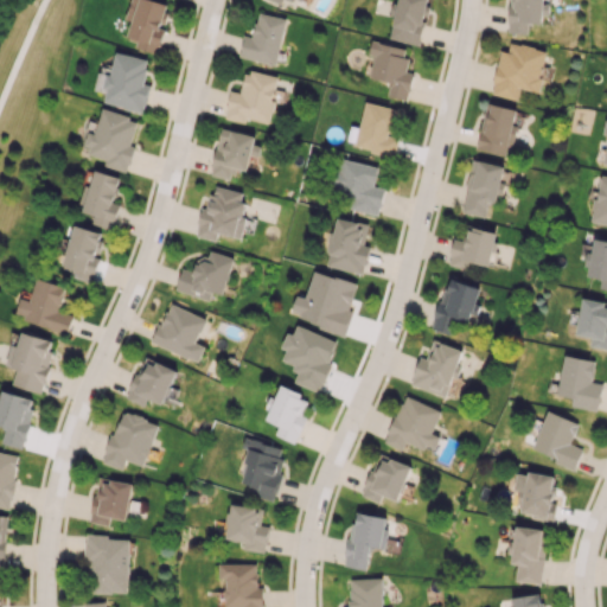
[(158,52),(165,26),(166,26),(172,5),(155,0),(139,0),(138,5),(132,4),(128,18),(133,20),(126,43),(158,52)]
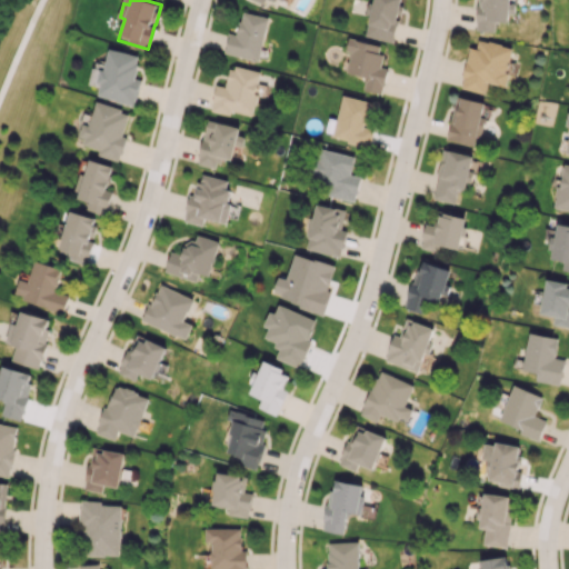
[(401,0),(372,0),(365,36),(392,42),(401,0)]
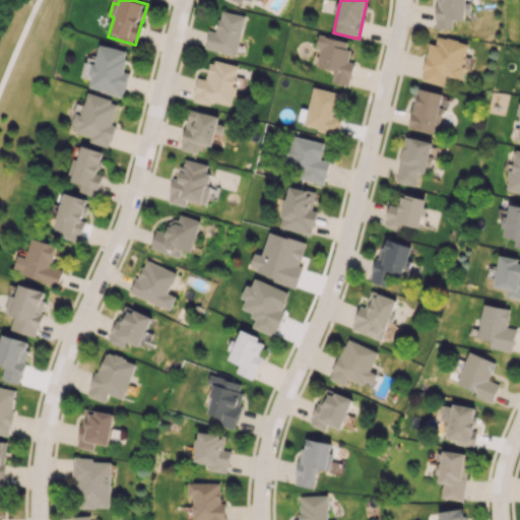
[(466,0),(437,0),(435,27),(452,28),(453,19),(467,20),(469,3),(466,2),(466,0)]
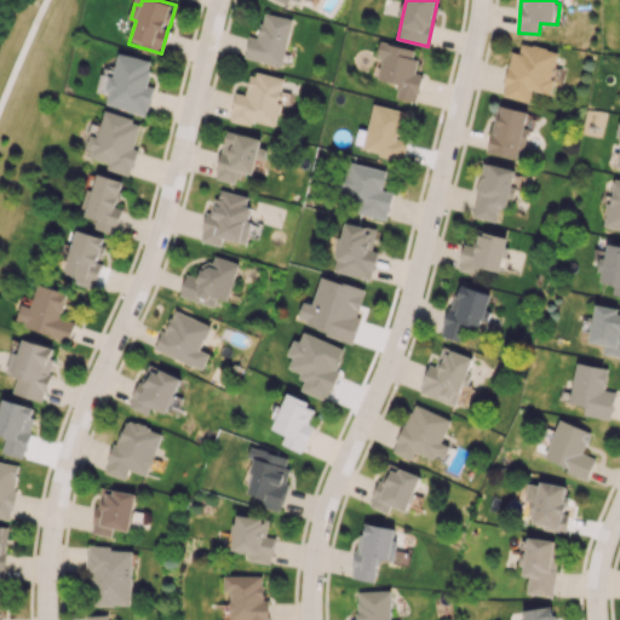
[(282,65),(291,18),(264,13),(259,38),(250,35),(245,58),(282,65)]
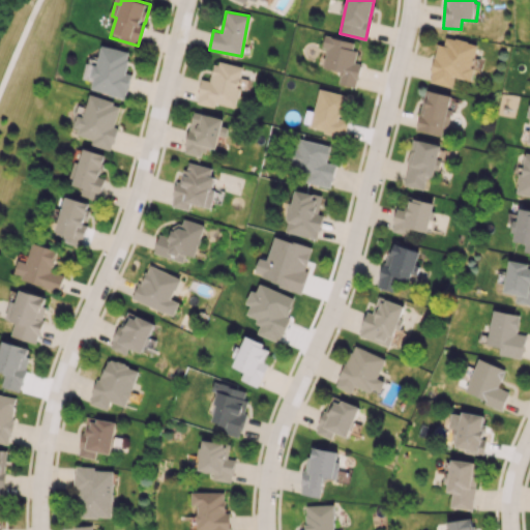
[(355,87),(361,64),(353,61),(357,43),(325,34),(322,48),(327,49),(322,66),(341,71),(339,83),(355,87)]
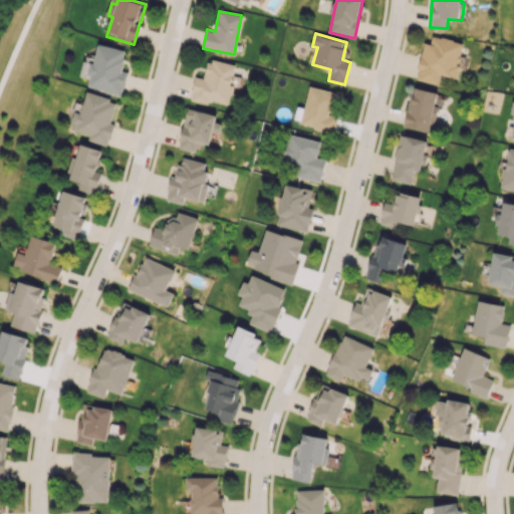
[(438,83),(440,74),(455,77),(463,42),(432,35),(430,43),(425,42),(416,78),(438,83)]
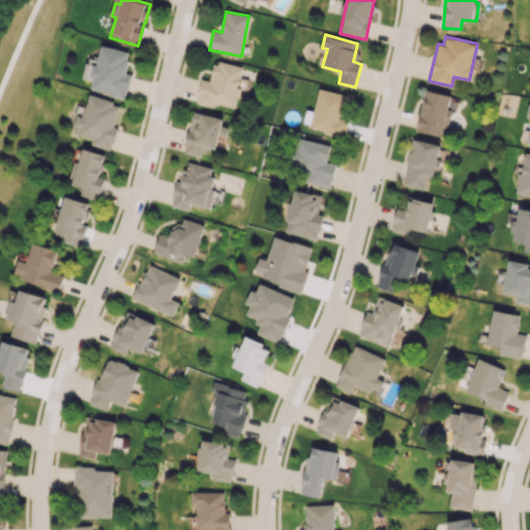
[(86,63),(83,79),(92,81),(91,90),(126,97),(130,74),(125,72),(129,52),(100,46),(97,65),(86,63)]
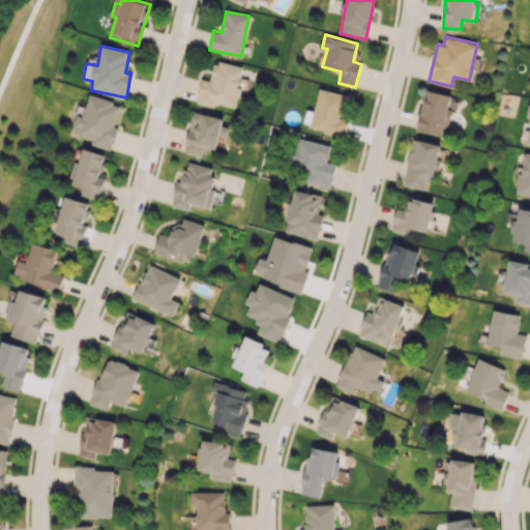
[(214,107),(214,104),(235,107),(243,67),(214,60),(210,81),(202,79),(197,102),(214,107)]
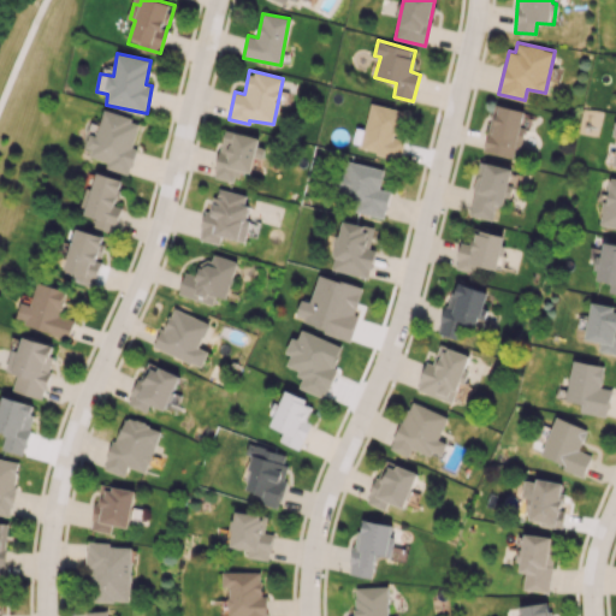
[(398,158),(403,140),(398,138),(404,111),(371,102),(360,149),(398,158)]
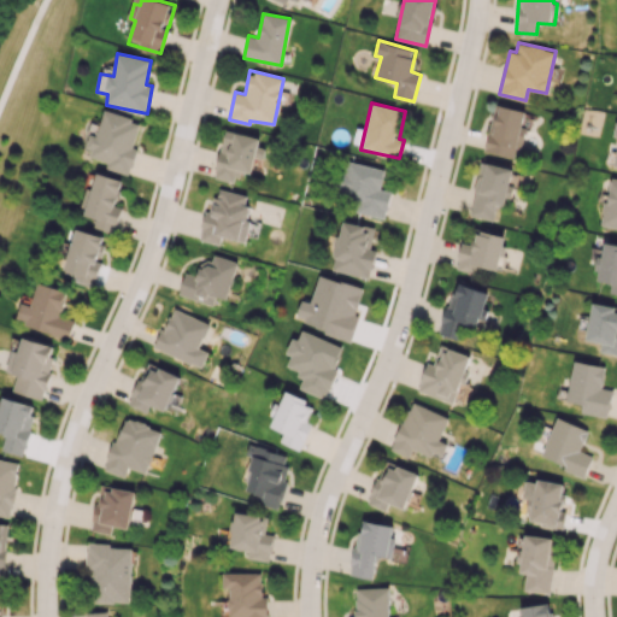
[(485,151),(517,159),(526,127),(522,127),(526,111),(495,104),(485,151)]
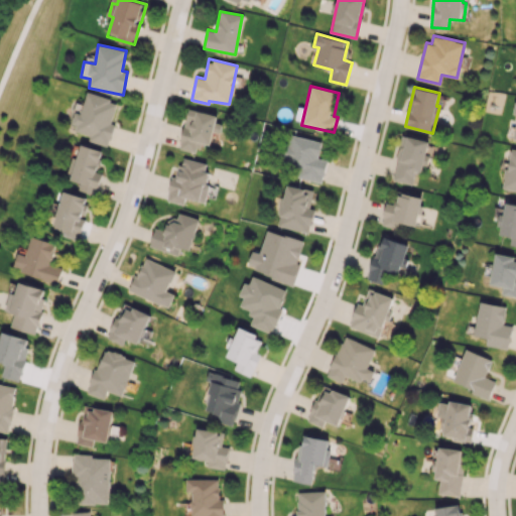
[(109,145),(114,123),(112,123),(117,100),(87,93),(84,104),(79,103),(72,130),(90,134),(89,141),(109,145)]
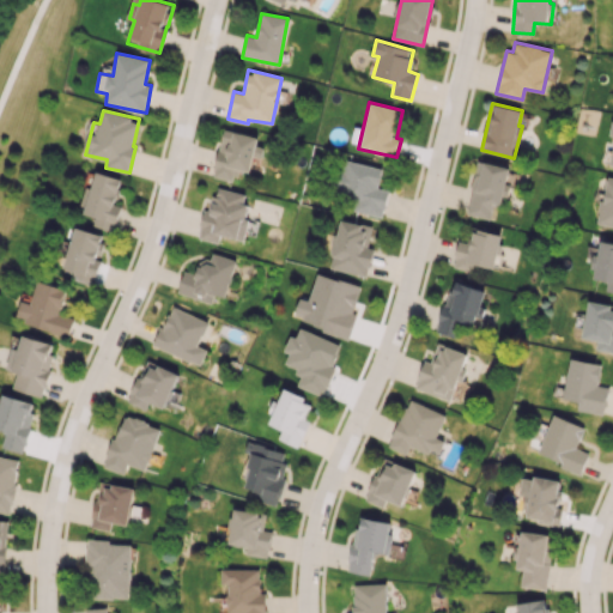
[(261,135),(222,129),(214,177),(235,181),(237,170),(250,171),(253,156),(258,157),(261,135)]
